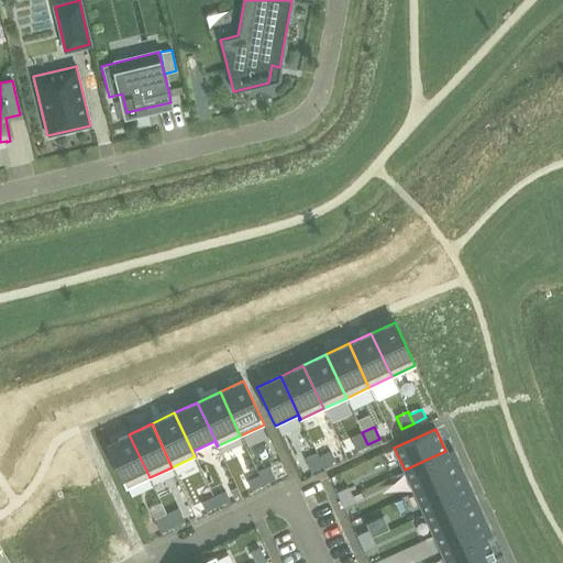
[(362,432),(350,438),(355,450),(367,444),(362,432)]
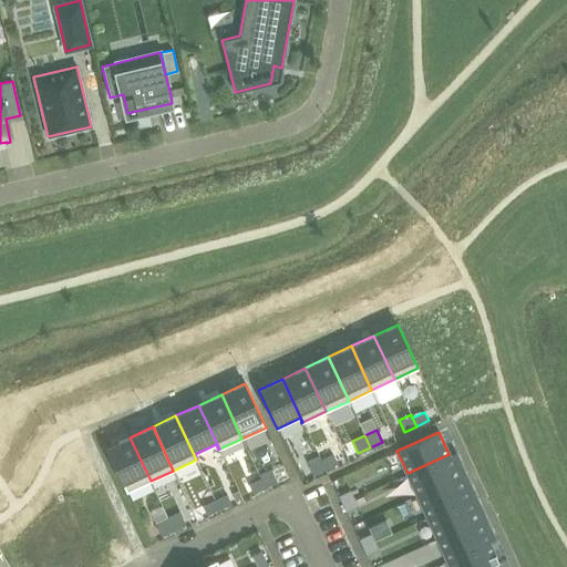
[(130,437),(106,449),(126,492),(151,481),(130,437)]
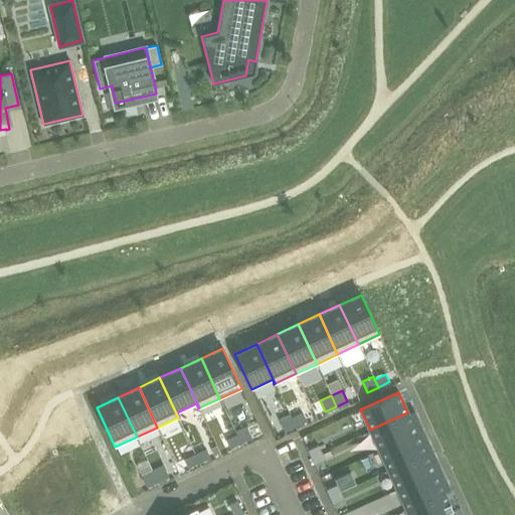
[(407,412),(370,430),(379,450),(416,433),(407,412)]
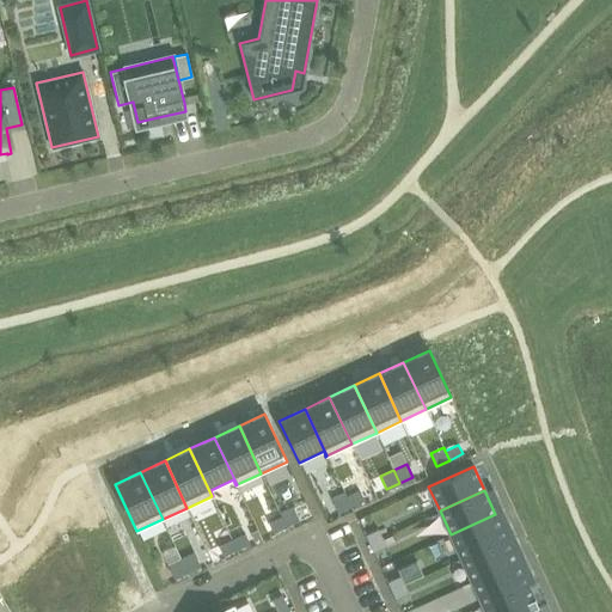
[(360,491),(347,497),(350,506),(363,500),(360,491)]
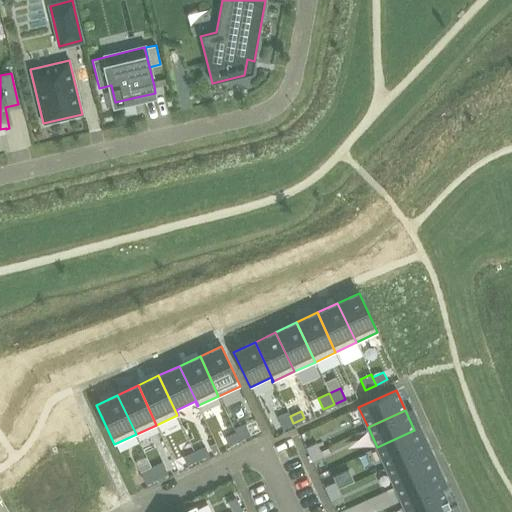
[(288,412),(277,417),(282,428),(293,423),(290,416),(288,412)]
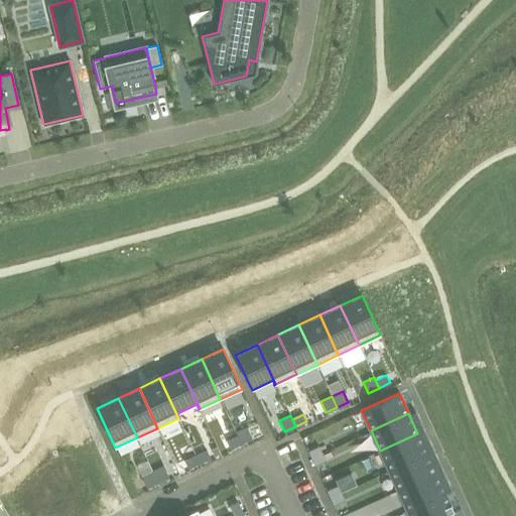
[(247,426),(236,432),(237,435),(241,443),(252,437),(247,426)]
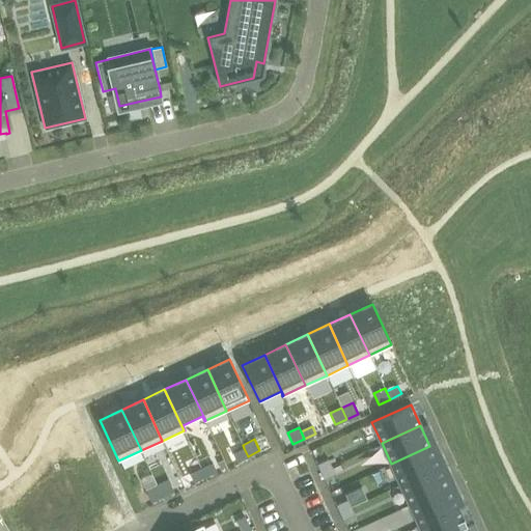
[(429,446),(391,464),(400,484),(439,466),(429,446)]
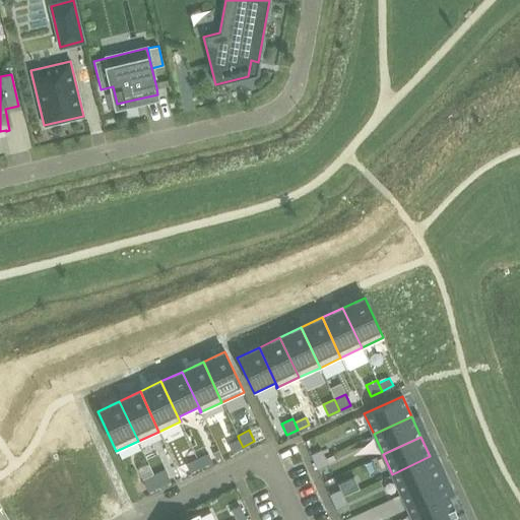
[(239,439),(229,444),(232,452),(243,447),(239,439)]
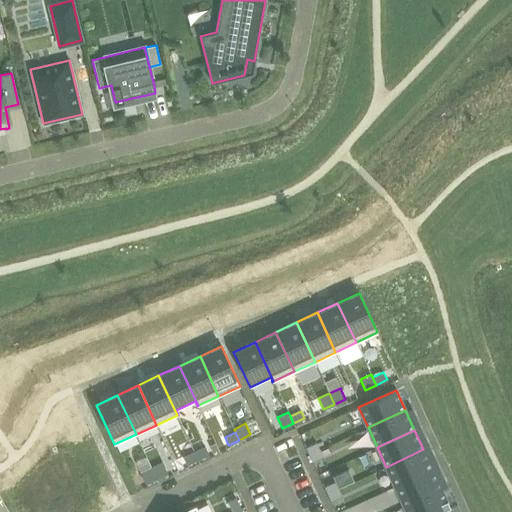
[(316,442),(305,447),(308,455),(320,449),(316,442)]
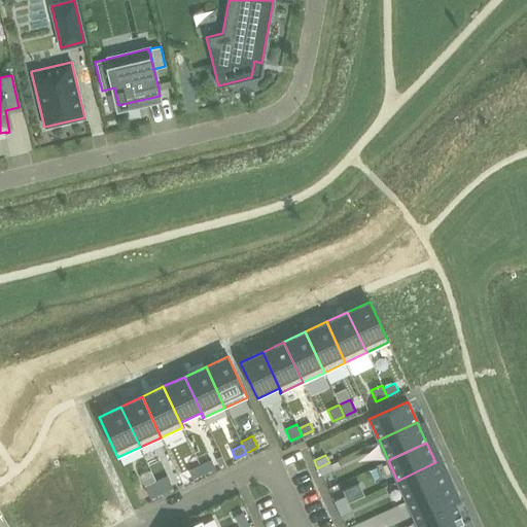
[(211,460),(200,465),(203,472),(214,467),(211,460)]
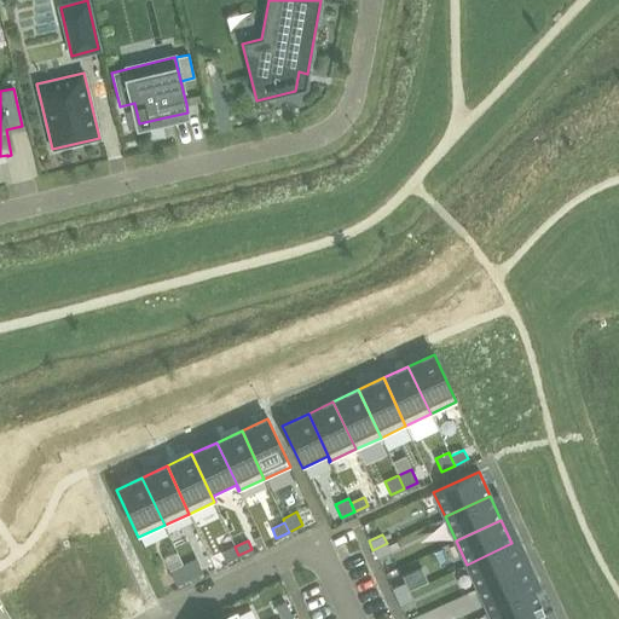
[(387,543),(372,550),(377,559),(391,553),(387,543)]
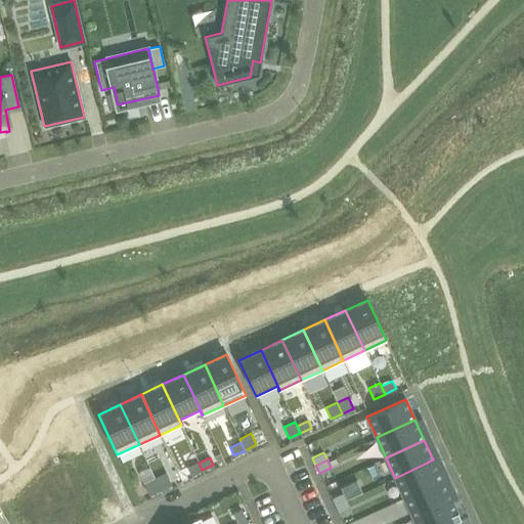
[(433,460),(395,478),(404,497),(442,480),(433,460)]
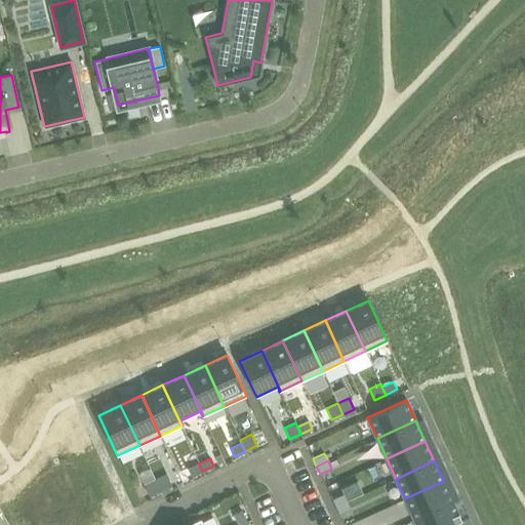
[(199,463),(188,469),(191,476),(202,471),(199,463)]
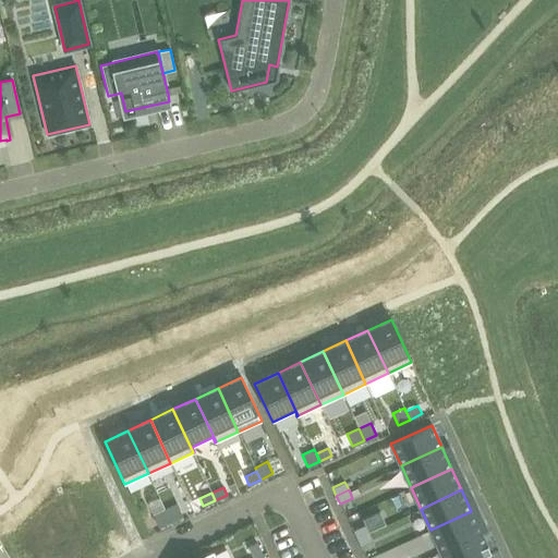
[(177,504),(165,509),(170,521),(182,516),(177,504)]
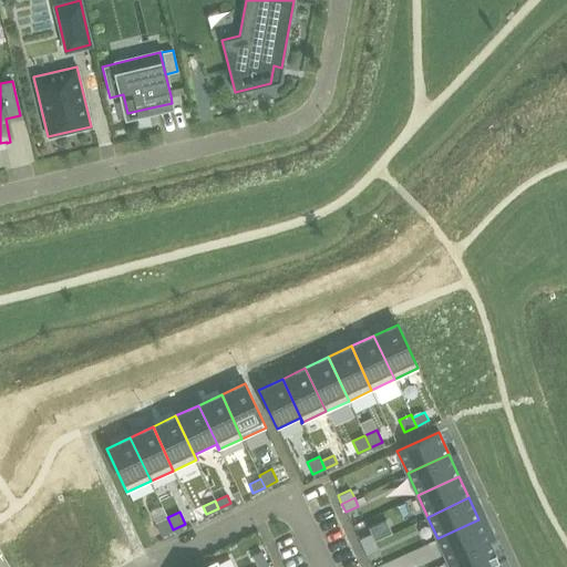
[(167,517),(155,523),(161,535),(173,529),(167,517)]
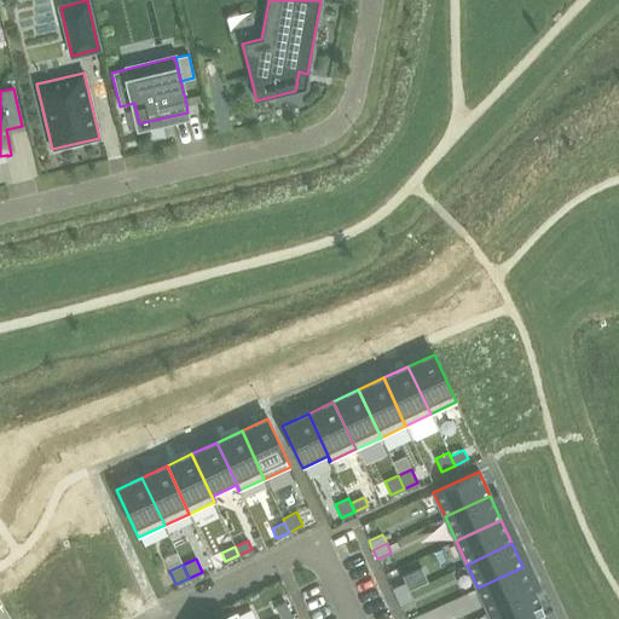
[(522,567),(478,588),(489,612),(533,591),(522,567)]
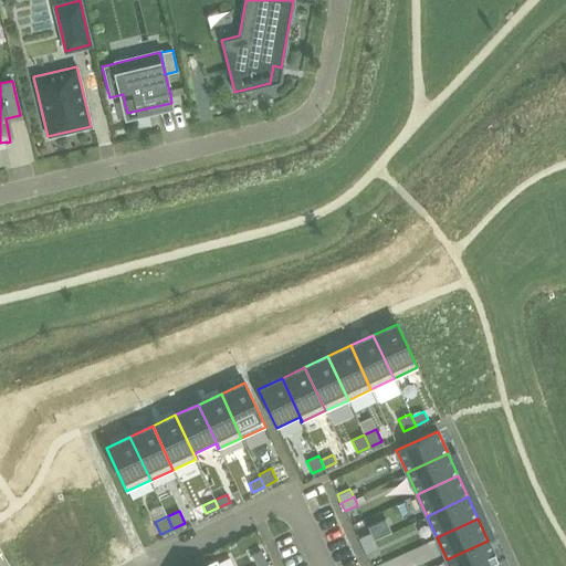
[(370,532),(357,538),(362,546),(374,541),(370,532)]
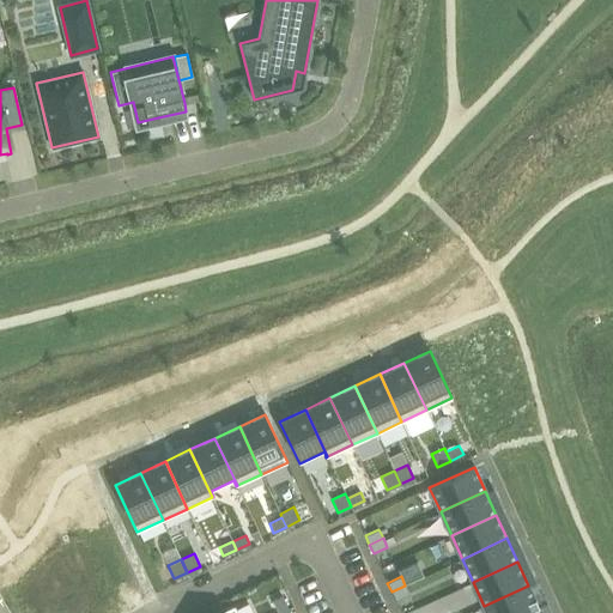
[(405,586),(392,592),(395,600),(408,594),(405,586)]
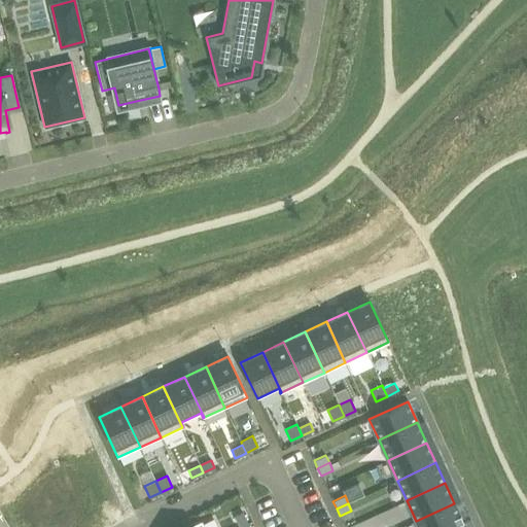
[(454,503),(416,521),(418,526),(455,526),(463,523),(454,503)]
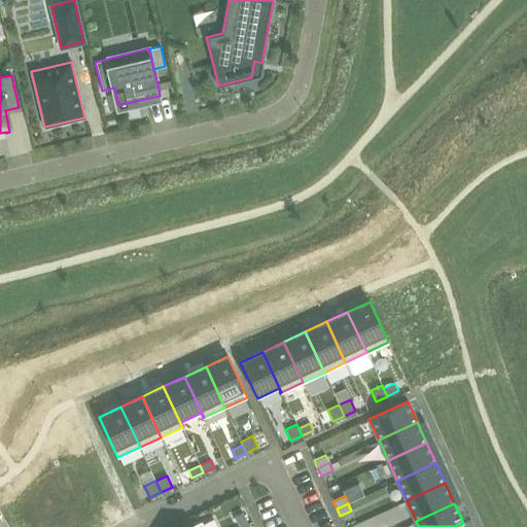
[(242,512),(235,516),(240,526),(247,523),(242,512)]
